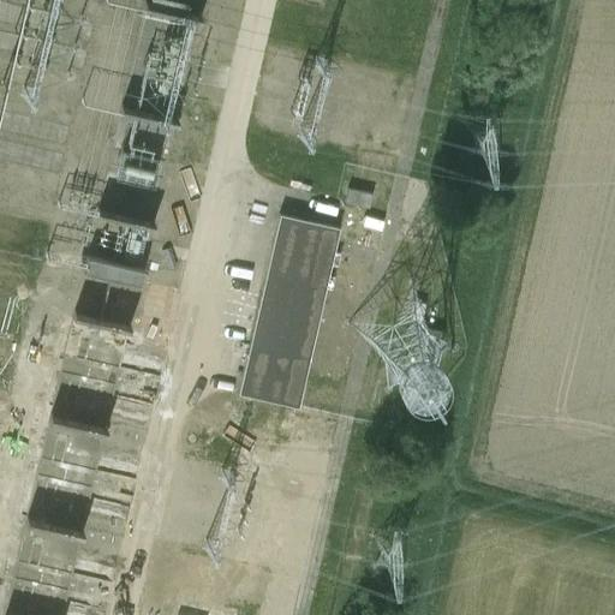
[(174,125),(138,115),(132,143),(149,147),(148,153),(166,157),(174,125)]
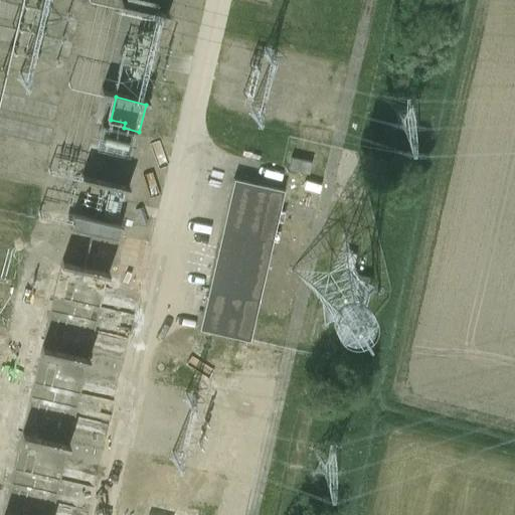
[(312,161),(291,157),(288,169),(309,174),(312,161)]
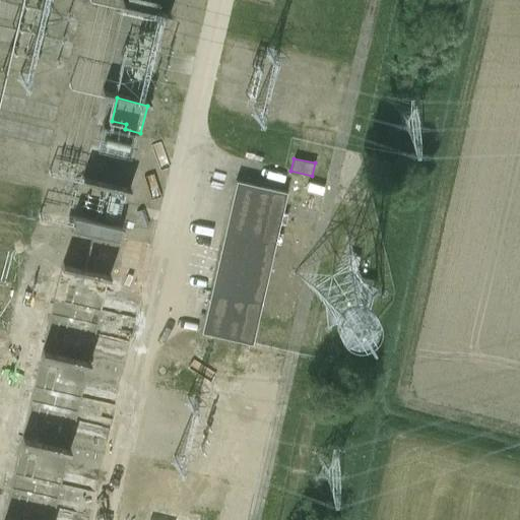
[(236,180),(200,332),(252,343),(286,191),(236,180)]
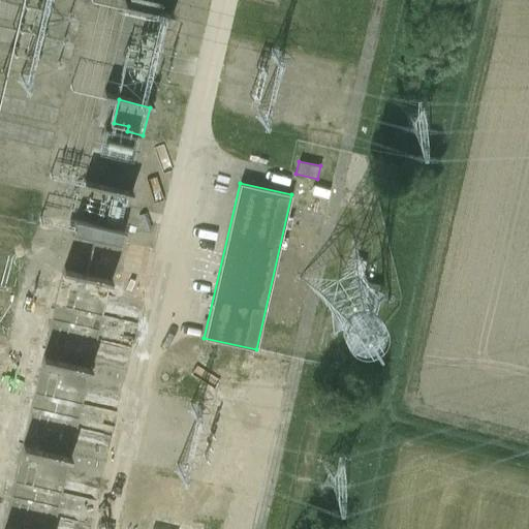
[(123,230),(74,219),(71,232),(120,244),(123,230)]
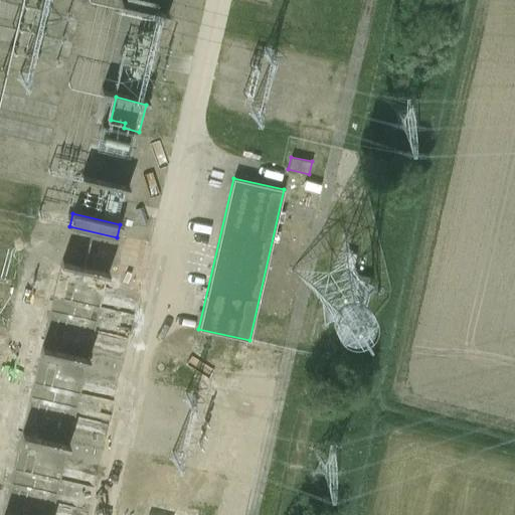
[(355,253),(346,251),(343,268),(352,270),(355,253)]
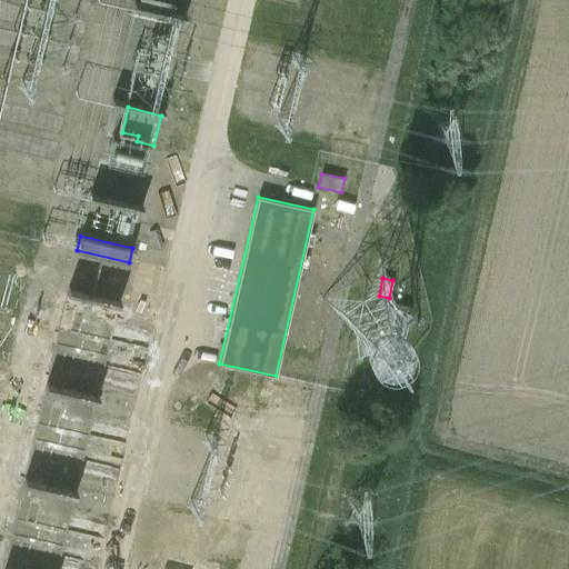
[(408,306),(380,301),(378,319),(406,323),(408,306)]
